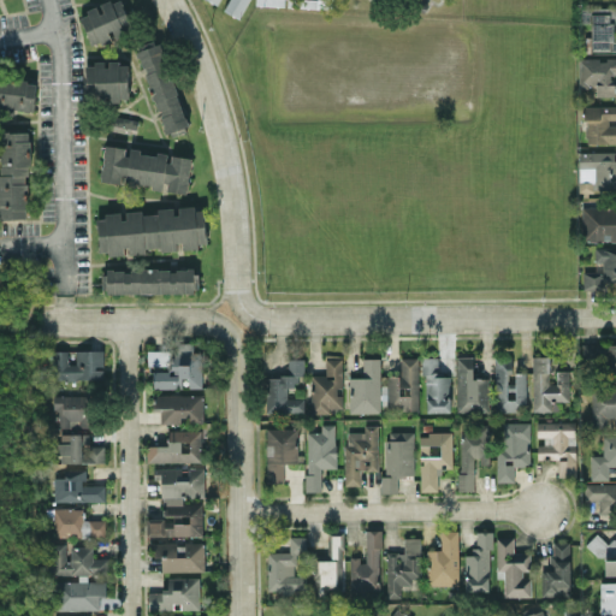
[(90,45),(132,30),(122,0),(116,0),(80,12),(90,45)]
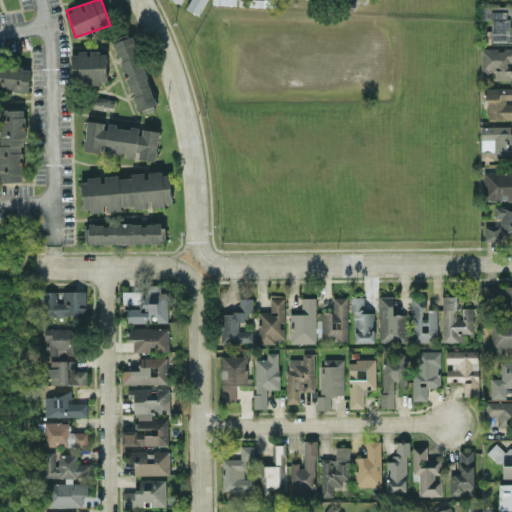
[(199,15),(206,0),(173,0),(181,3),(182,0),(189,0),(186,8),(199,15)]
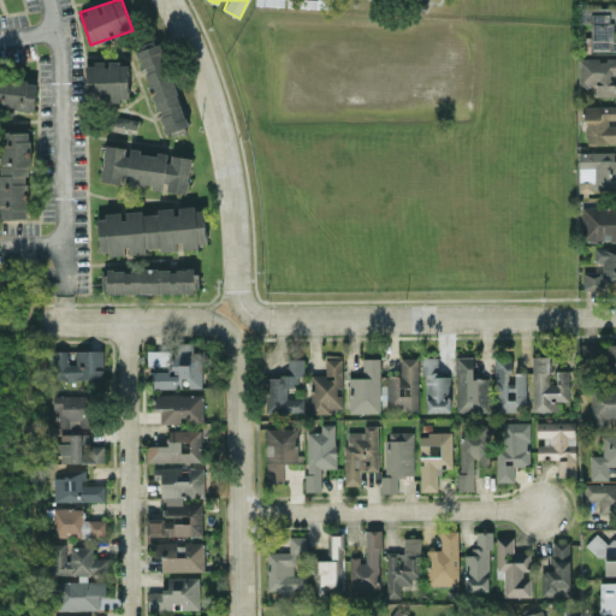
[(615,6),(581,7),(581,23),(591,23),(592,51),(615,49),(615,6)]
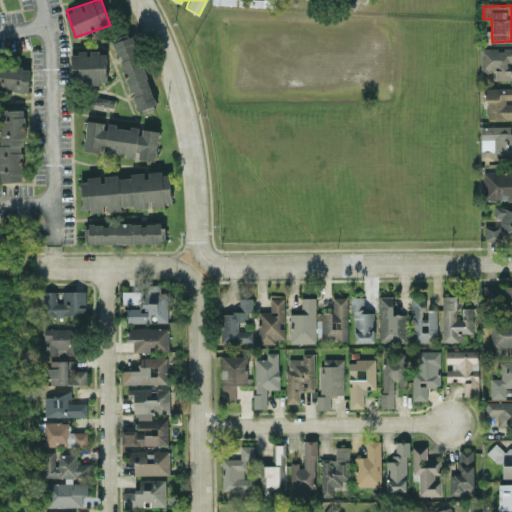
[(156,107),(133,33),(114,39),(137,113),(156,107)]
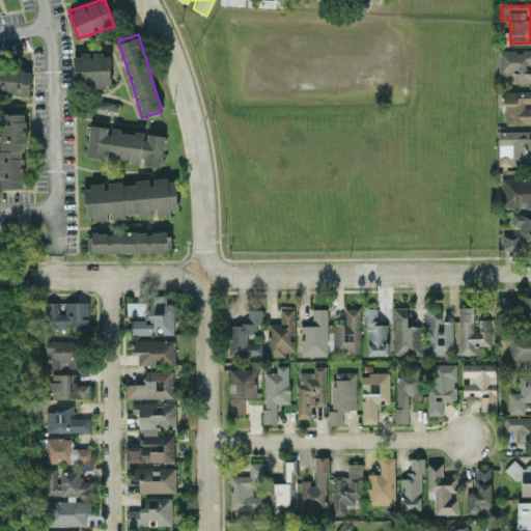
[(529,83),(529,63),(530,63),(530,49),(500,50),(500,75),(513,75),(513,83),(529,83)]
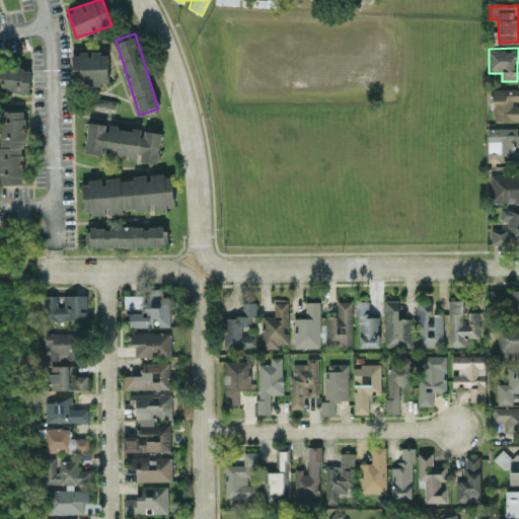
[(107,52),(89,52),(89,53),(72,53),(72,84),(108,83),(107,52)]
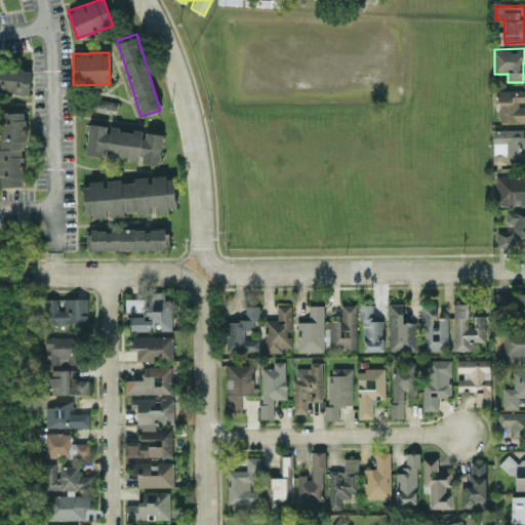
[(0,89),(29,92),(32,67),(0,63),(0,89)]
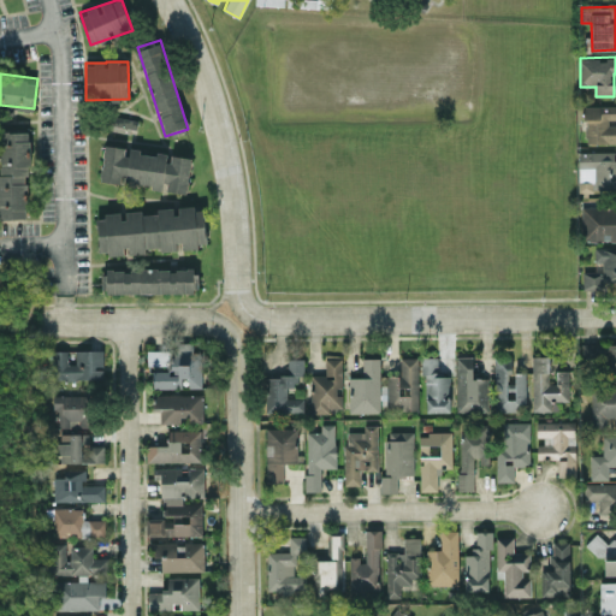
[(615,105),(585,106),(585,142),(615,142),(615,105)]
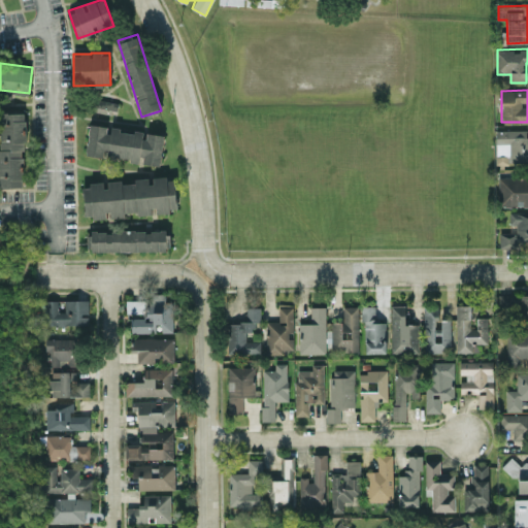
[(119,103),(95,99),(93,110),(117,114),(119,103)]
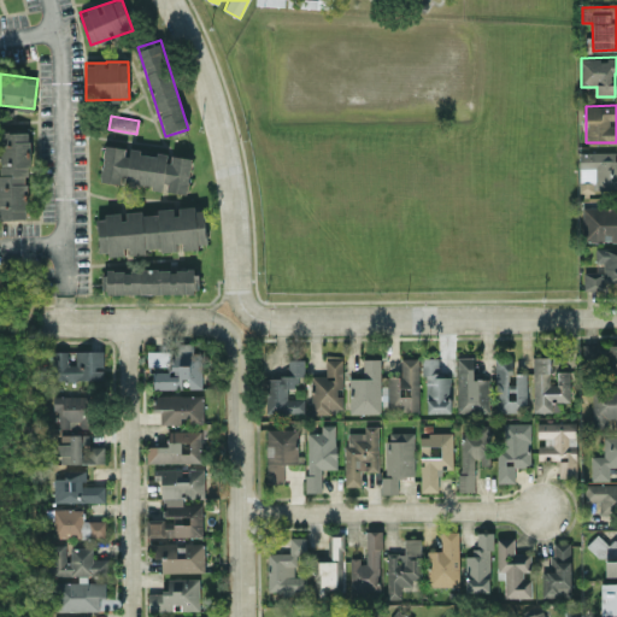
[(28,218),(28,131),(0,130),(0,200),(0,218),(28,218)]
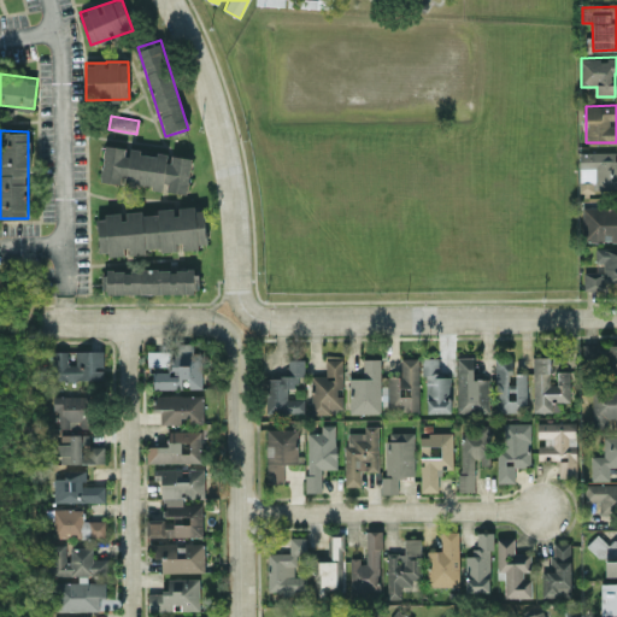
[(100,181),(165,187),(164,191),(188,193),(192,157),(169,154),(170,154),(127,150),(128,147),(104,145),(100,181)]
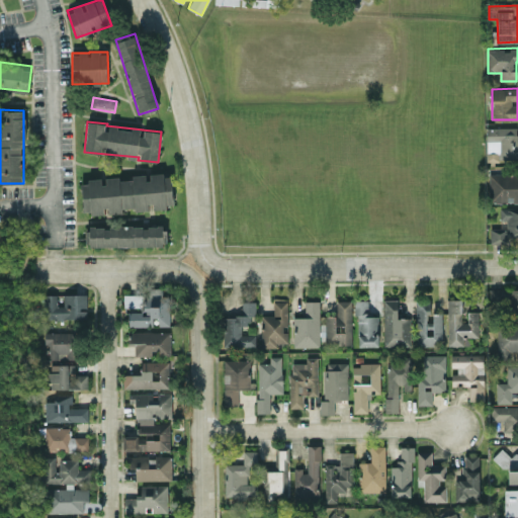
[(83,213),(107,212),(107,213),(122,212),(121,208),(135,207),(135,210),(152,209),(152,207),(173,206),(171,173),(148,175),(148,174),(132,175),(132,179),(120,180),(120,176),(103,177),(103,179),(81,181),(83,213)]
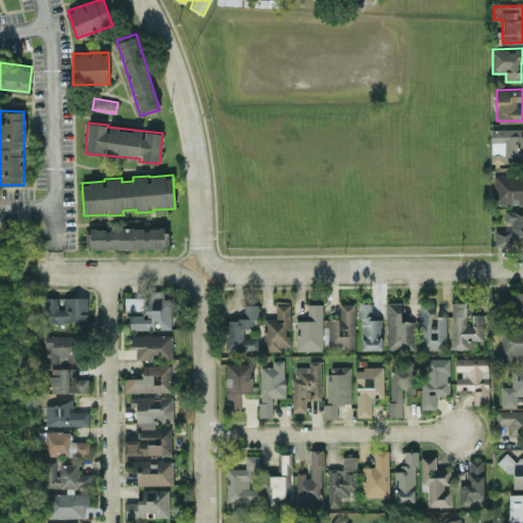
[(522,204),(522,175),(493,175),(493,204),(522,204)]
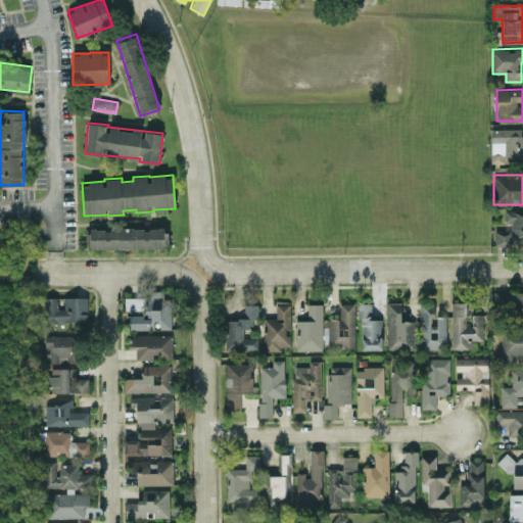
[(494,242),(522,242),(522,209),(505,210),(506,228),(494,228),(494,242)]
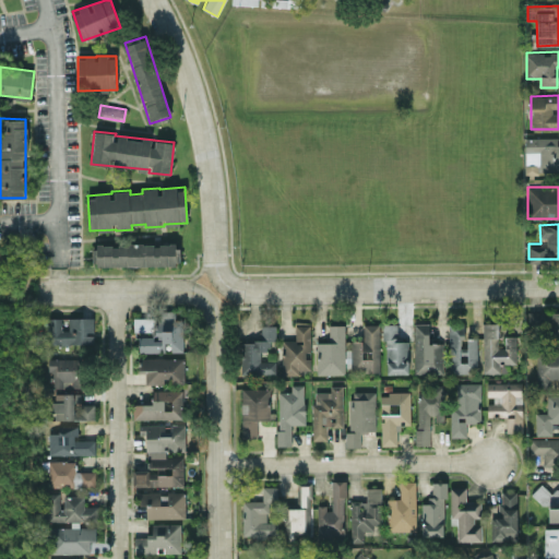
[(178,265),(178,244),(94,245),(94,265),(178,265)]
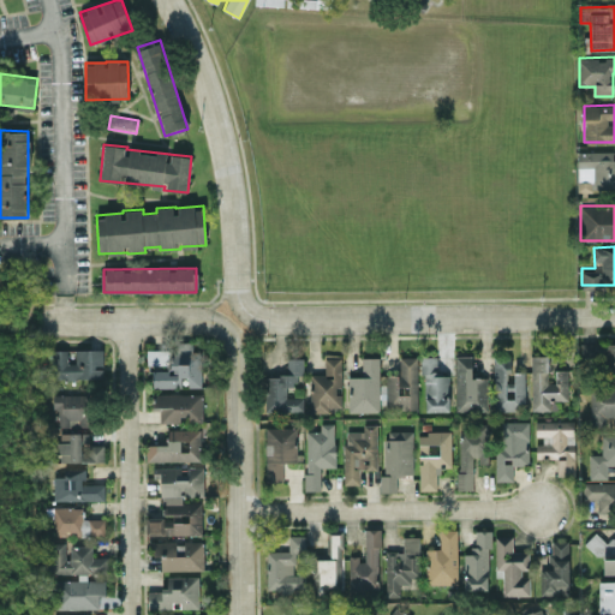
[(202,387),(202,352),(192,352),(192,342),(173,342),(173,370),(153,370),(153,388),(181,387),(181,377),(187,377),(187,387),(202,387)]
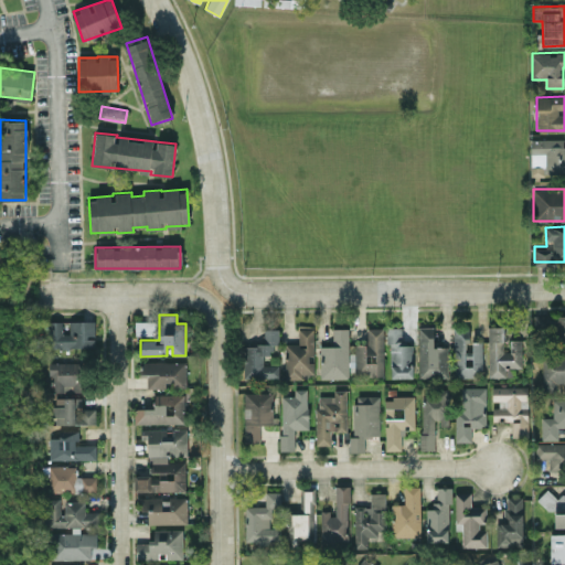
[(564,315),(532,316),(532,338),(557,338),(557,350),(564,350),(564,315)]
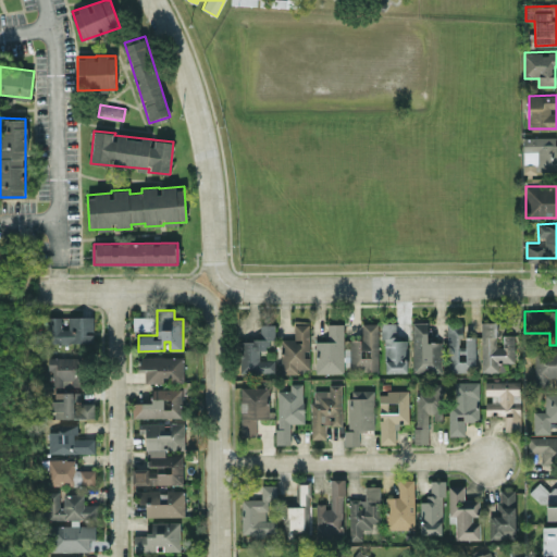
[(94,342),(93,316),(69,317),(70,329),(62,329),(61,317),(47,317),(48,343),(94,342)]
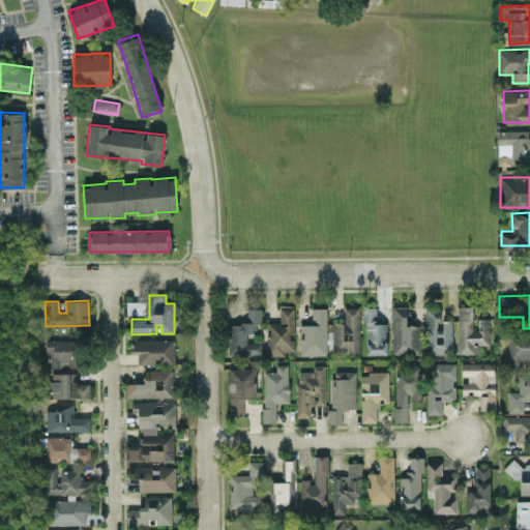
[(126,315),(147,315),(147,301),(126,300),(126,315)]
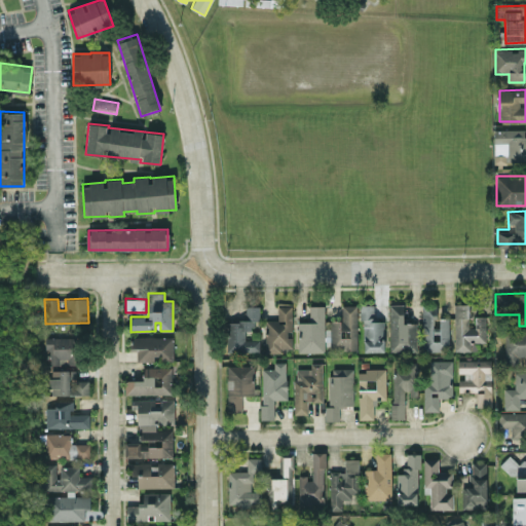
[(449,317),(440,317),(440,327),(436,327),(436,303),(422,304),(423,351),(449,351),(449,317)]
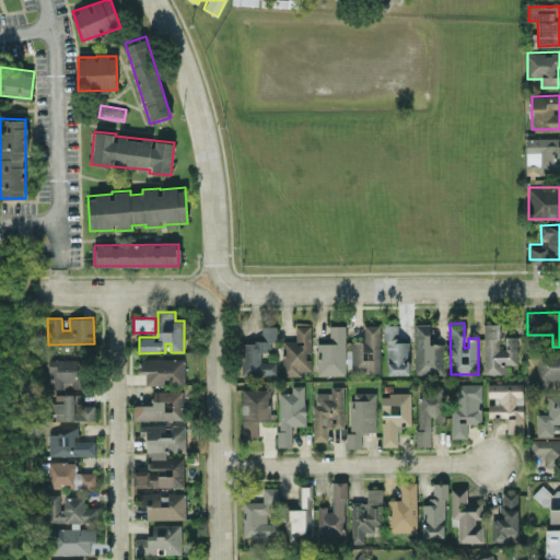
[(381,373),(380,324),(364,325),(364,341),(351,341),(352,373),(381,373)]
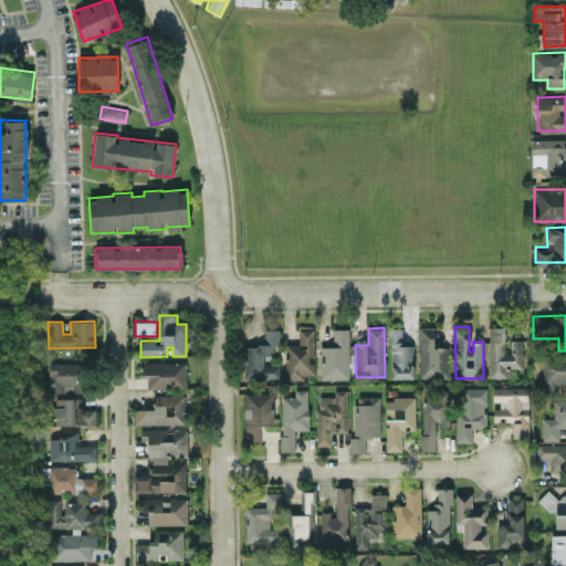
[(402,327),(389,327),(390,379),(413,378),(412,344),(404,344),(402,327)]
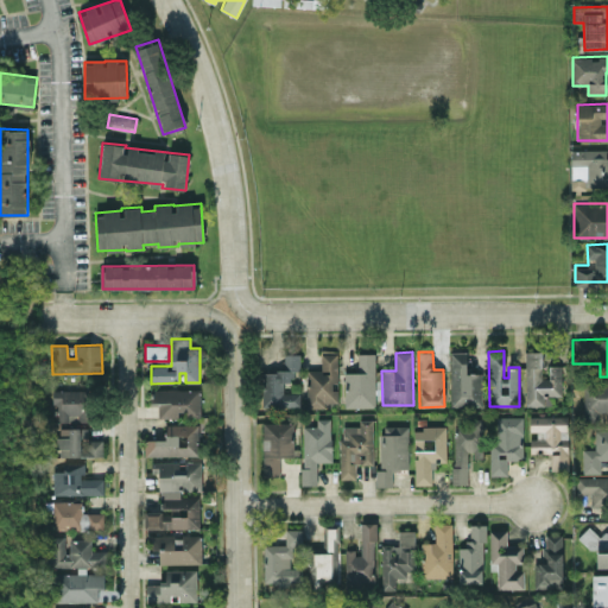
[(481,373),(467,373),(467,352),(450,352),(451,406),(482,405),(481,373)]
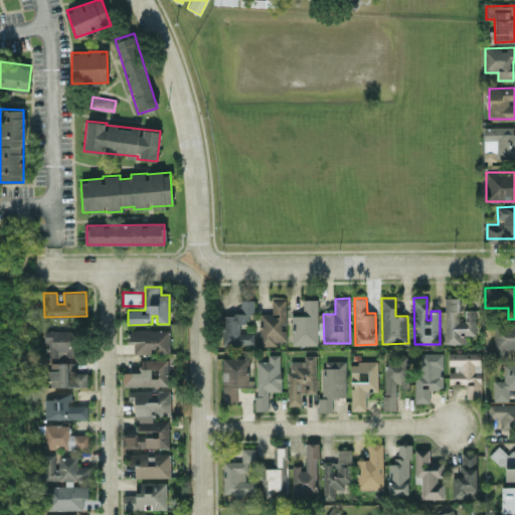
[(475,309),(465,310),(465,320),(460,321),(459,298),(445,298),(446,344),(469,343),(469,335),(476,335),(475,309)]
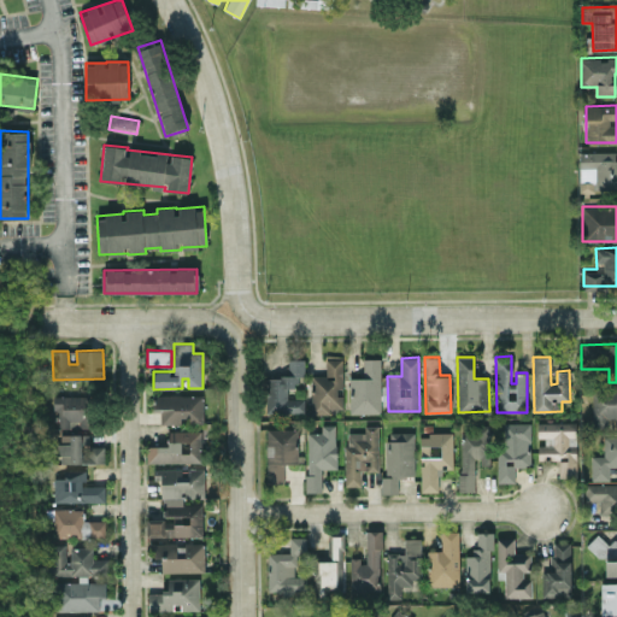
[(311,413),(330,413),(330,407),(342,407),(342,395),(341,395),(341,358),(327,358),(325,375),(311,375),(311,413)]
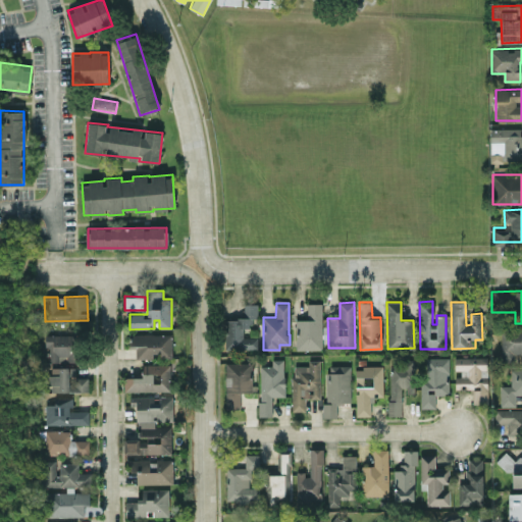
[(296,320),(297,350),(322,350),(321,303),(307,303),(308,319),(296,320)]
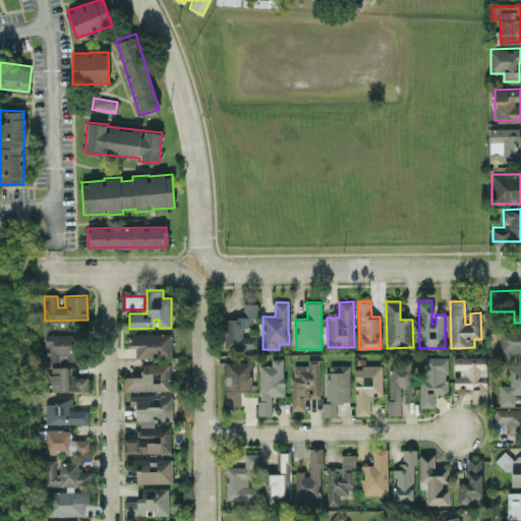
[(226,348),(257,347),(256,337),(242,337),(242,327),(250,327),(250,317),(257,316),(256,303),(243,303),(244,317),(226,317),(226,348)]
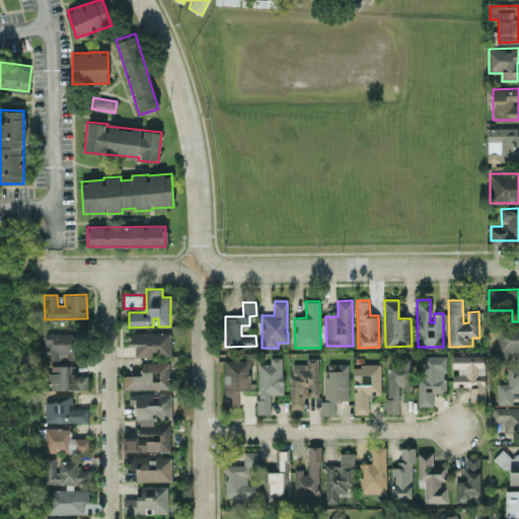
[(518,325),(498,326),(498,359),(514,359),(514,360),(518,359),(518,325)]
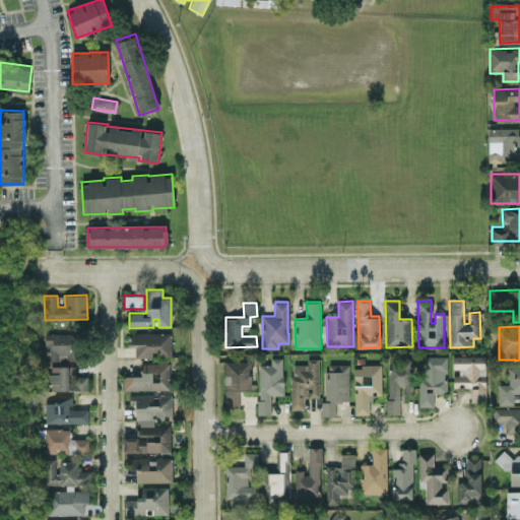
[(172,356),(171,332),(130,333),(130,344),(135,344),(135,358),(172,356)]
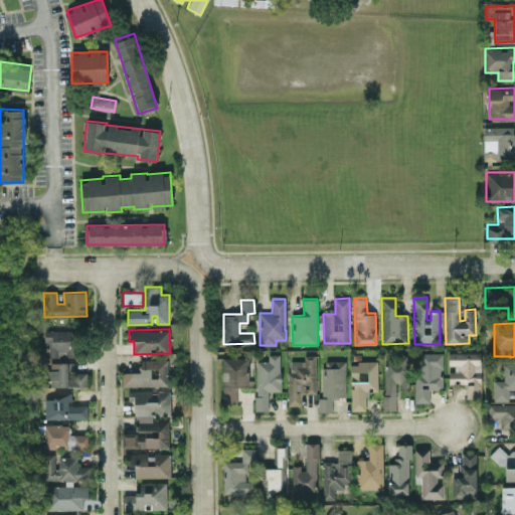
[(74,330),(45,330),(46,357),(75,356),(74,330)]
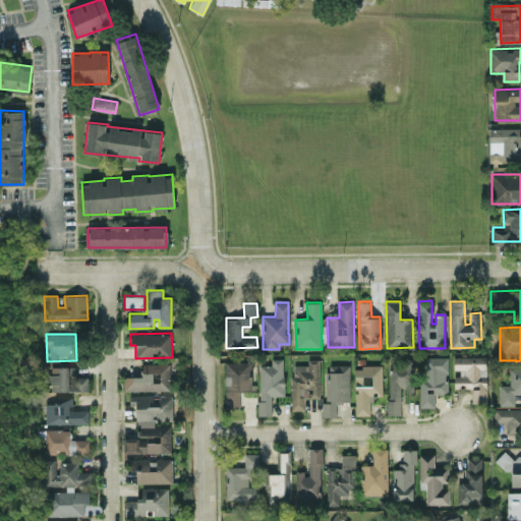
[(448,394),(448,356),(425,356),(425,372),(419,372),(419,407),(436,407),(436,394),(448,394)]
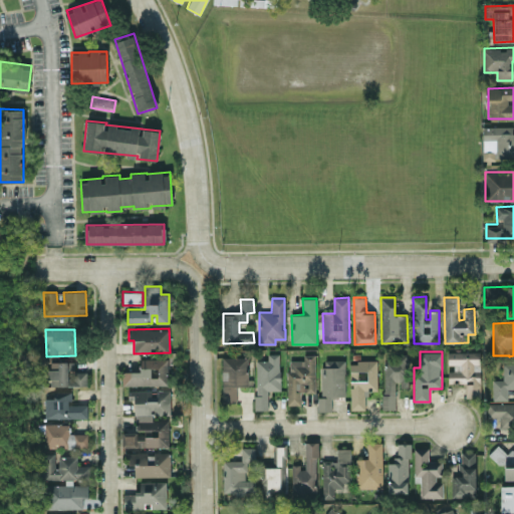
[(480,398),(480,351),(450,351),(450,370),(448,370),(449,383),(465,382),(466,398),(480,398)]
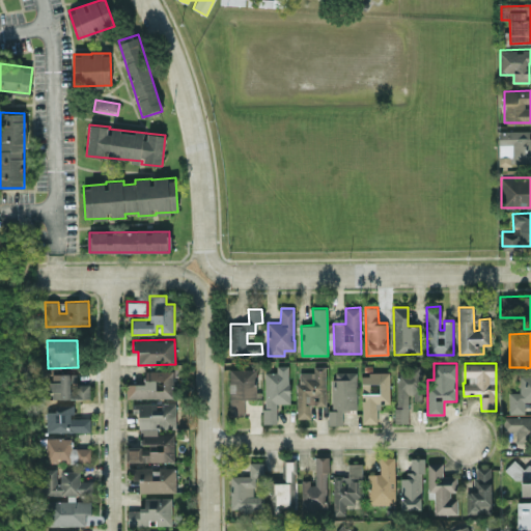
[(289,402),(288,365),(277,365),(277,371),(263,372),(264,423),(277,423),(277,403),(289,402)]
